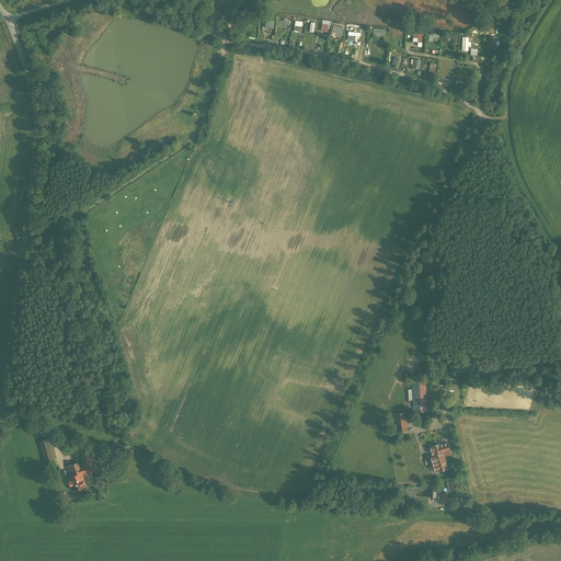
[(233,0),(218,0),(216,4),(226,12),(233,0)]
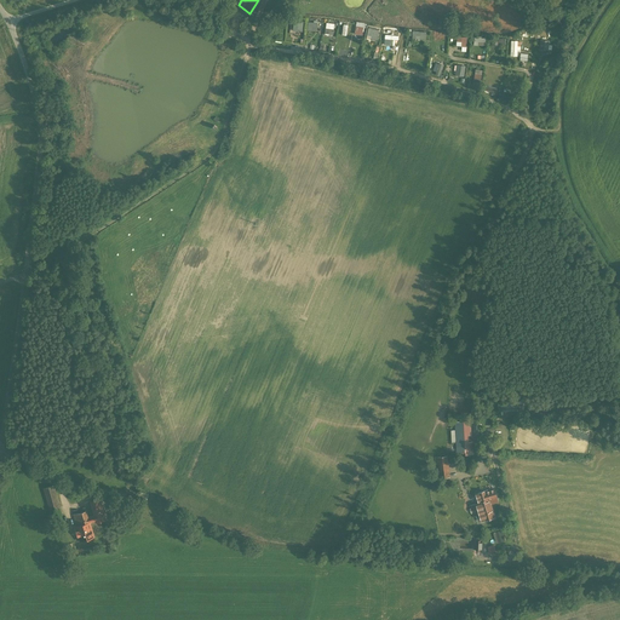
[(305,21),(294,21),(294,30),(305,30),(305,21)]
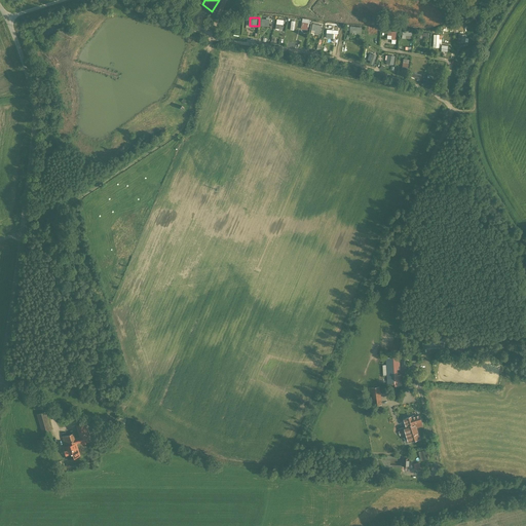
[(286,20),(277,19),(276,30),(280,30),(280,28),(285,28),(286,20)]
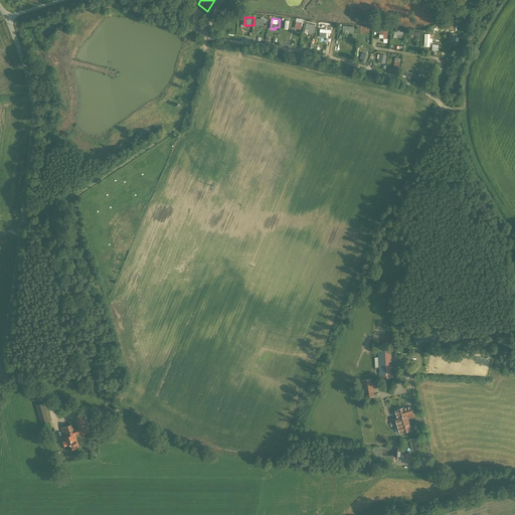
[(297,22),(295,29),(303,30),(305,21),(300,21),(300,22),(297,22)]
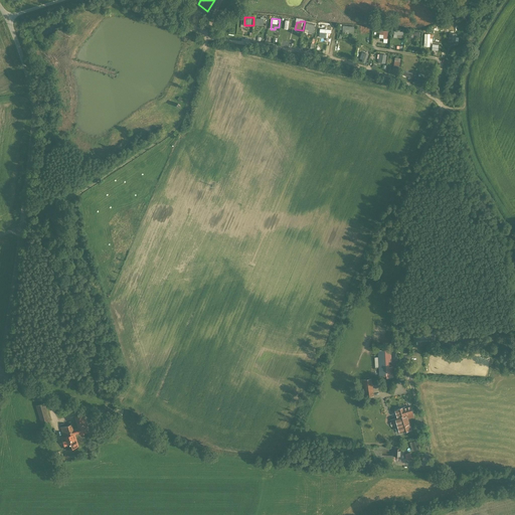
[(316,24),(307,23),(306,32),(314,33),(316,24)]
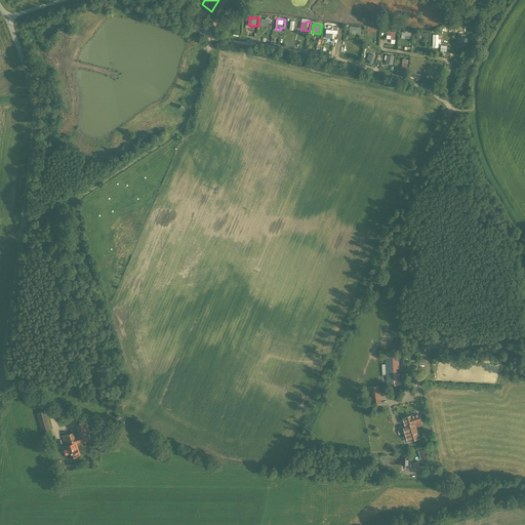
[(396,31),(388,31),(388,39),(392,39),(392,43),(396,43),(396,31)]
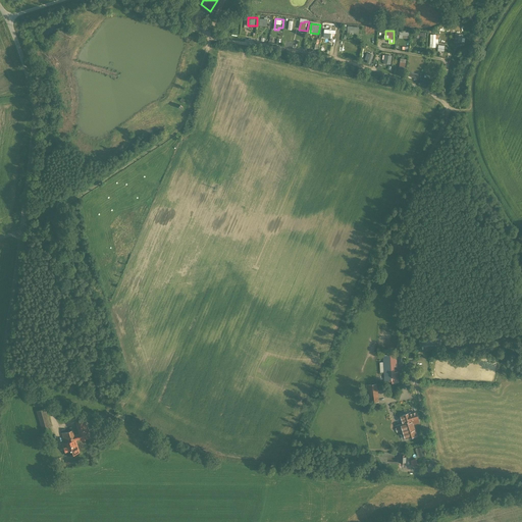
[(464,33),(455,33),(455,42),(464,42),(464,33)]
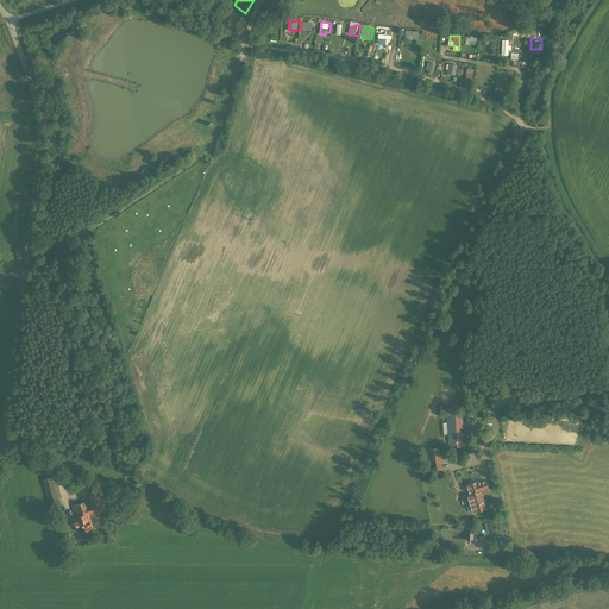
[(501,89),(496,87),(494,93),(504,98),(506,94),(500,92),(501,89)]
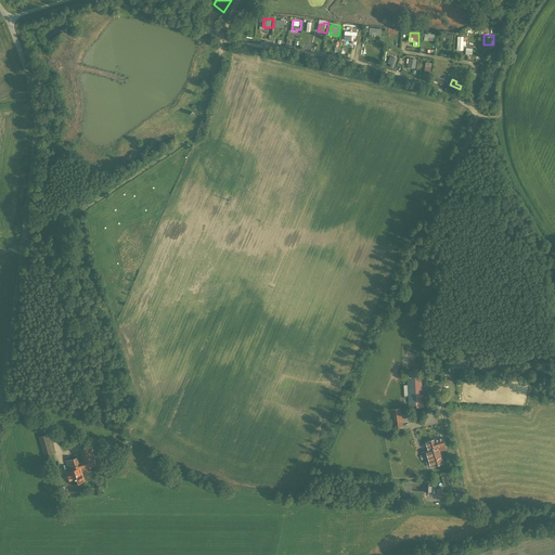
[(460,368),(460,358),(446,359),(446,369),(460,368)]
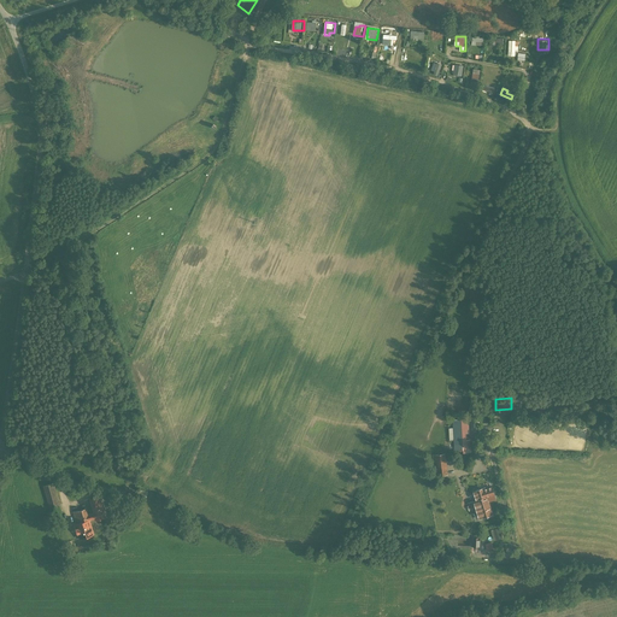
[(468,432),(468,419),(460,421),(453,421),(453,429),(450,429),(450,439),(453,439),(454,450),(469,448),(469,441),(464,441),(464,432),(468,432)]
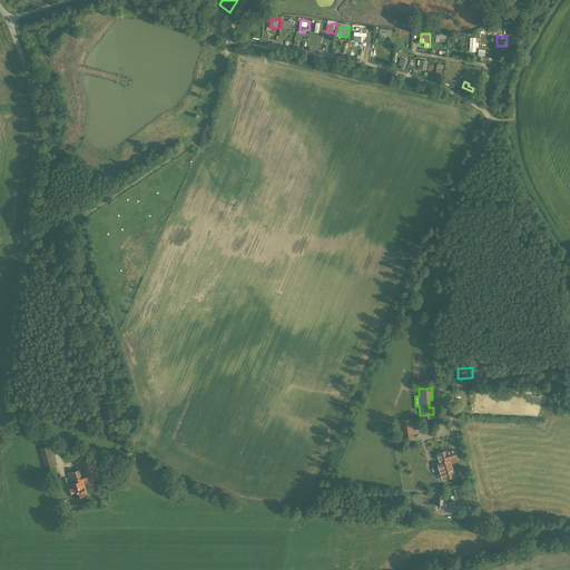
[(412,439),(410,419),(400,421),(403,440),(412,439)]
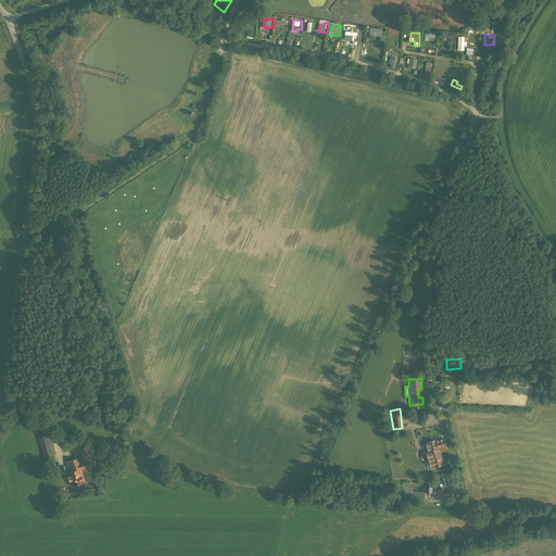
[(54,463),(47,436),(39,438),(47,465),(54,463)]
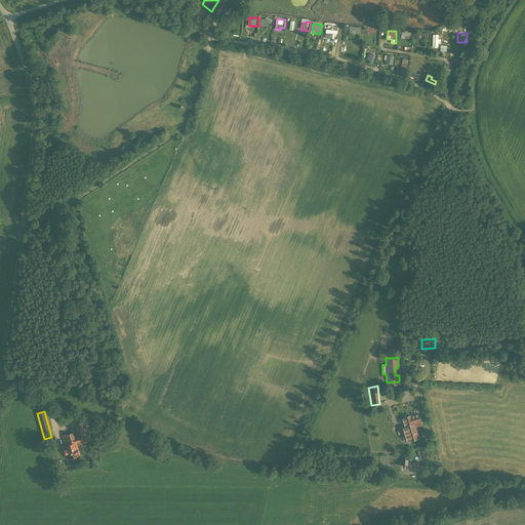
[(421,425),(418,414),(413,416),(413,415),(403,418),(406,426),(399,428),(402,437),(404,436),(406,442),(418,438),(415,427),(421,425)]
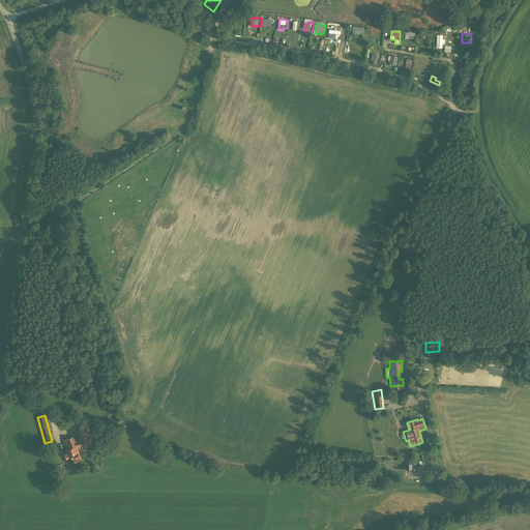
[(86,429),(78,431),(80,437),(75,439),(74,434),(63,436),(66,448),(63,449),(66,461),(83,457),(81,446),(90,444),(86,429)]
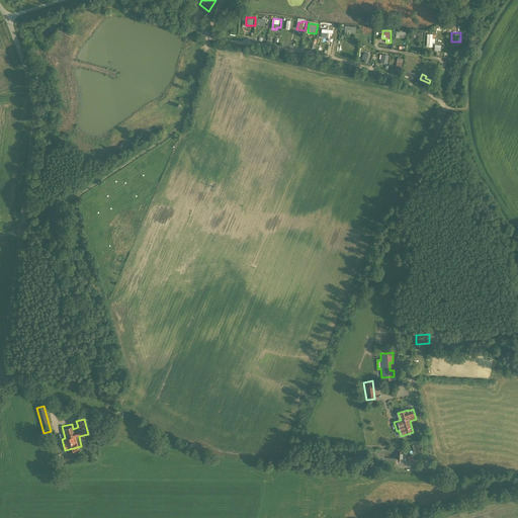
[(419,442),(412,444),(413,448),(415,448),(417,453),(422,451),(419,442)]
